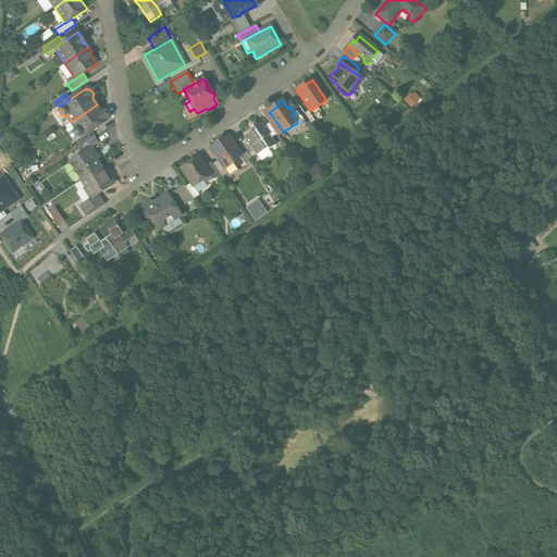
[(97,104),(72,122),(76,128),(74,130),(74,134),(76,136),(79,137),(81,139),(91,132),(108,121),(108,120),(108,115),(106,112),(101,111),(97,104)]
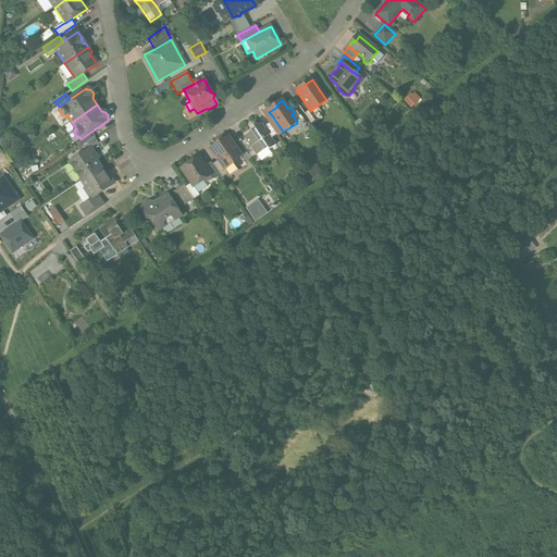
[(314,108),(310,111),(310,110),(305,114),(312,125),(322,119),(314,108)]
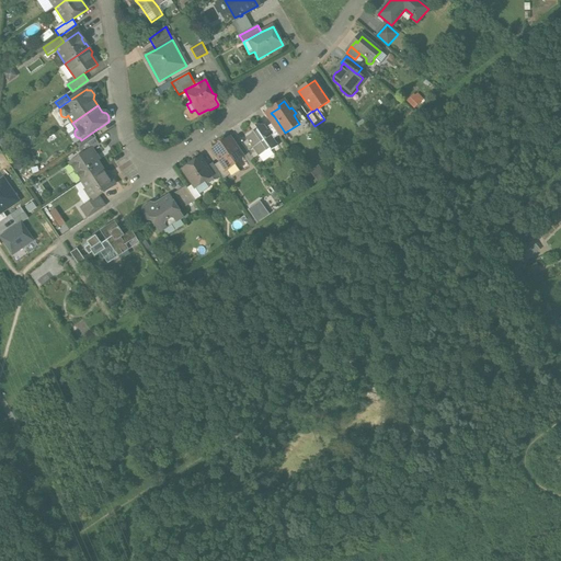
[(272,125),(277,133),(283,129),(274,116),(268,121),(272,125)]
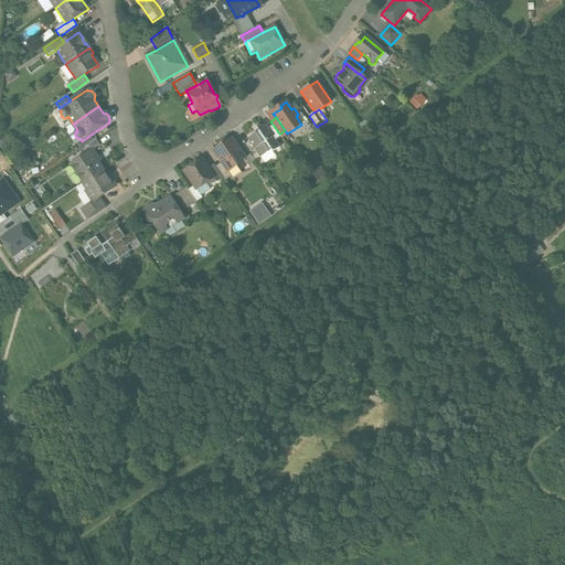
[(274,126),(268,129),(275,140),(281,137),(279,134),(274,126)]
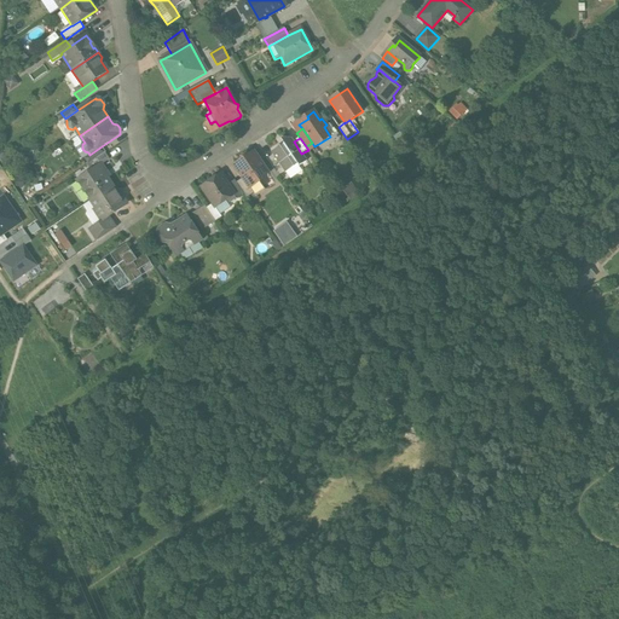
[(291,139),(281,139),(284,144),(271,152),(285,173),(298,165),(299,167),(307,162),(301,154),(294,142),(291,139)]
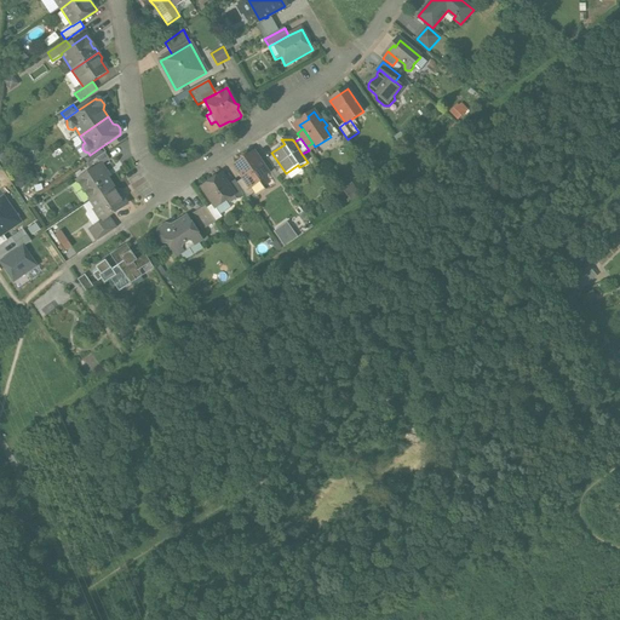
[(102,147),(90,155),(95,161),(105,154),(105,153),(102,147)]
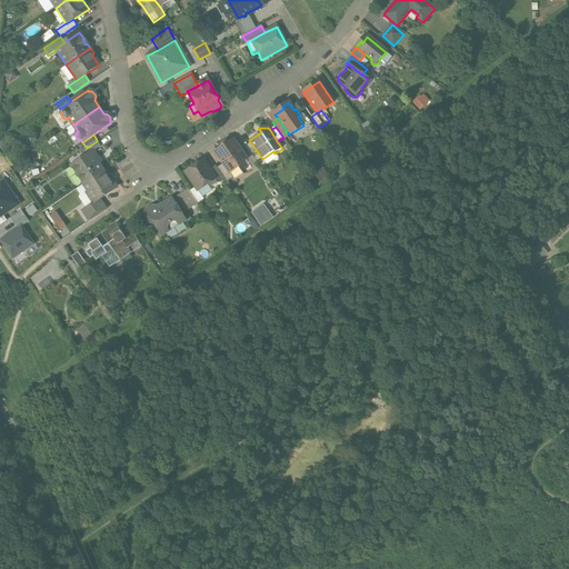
[(233,140),(216,152),(223,165),(230,173),(240,167),(239,165),(247,159),(233,140)]
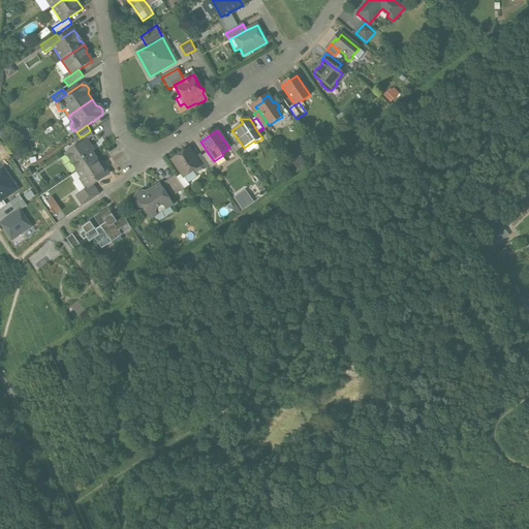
[(81,137),(74,142),(78,147),(87,141),(93,136),(90,131),(81,137)]
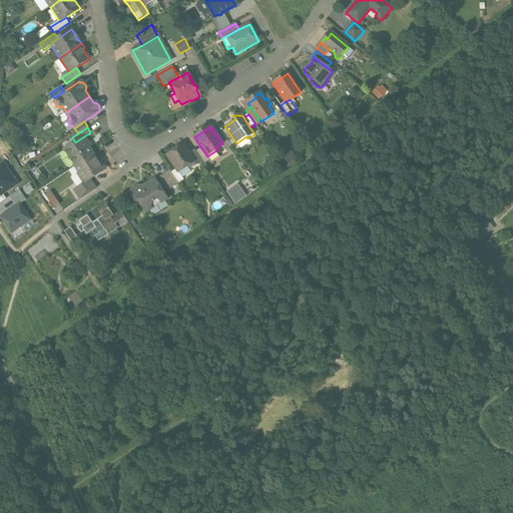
[(75,142),(64,149),(75,166),(93,154),(86,144),(88,142),(84,136),(75,142)]
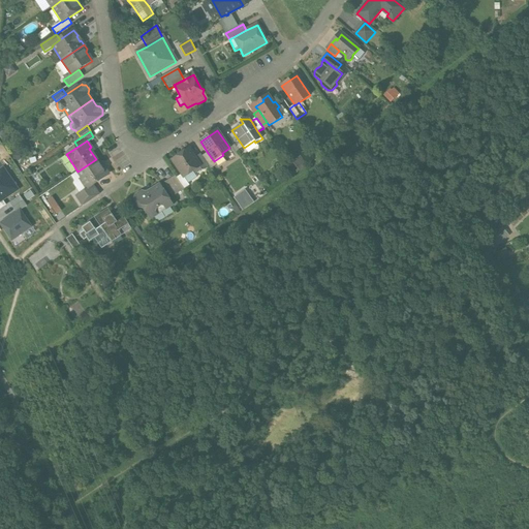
[(189,149),(173,160),(183,176),(189,172),(192,172),(200,166),(194,158),(189,149)]
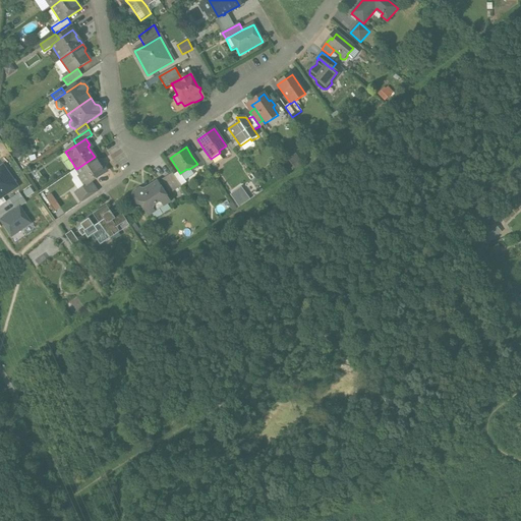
[(205,151),(199,154),(206,164),(208,167),(213,163),(214,163),(211,159),(205,151)]
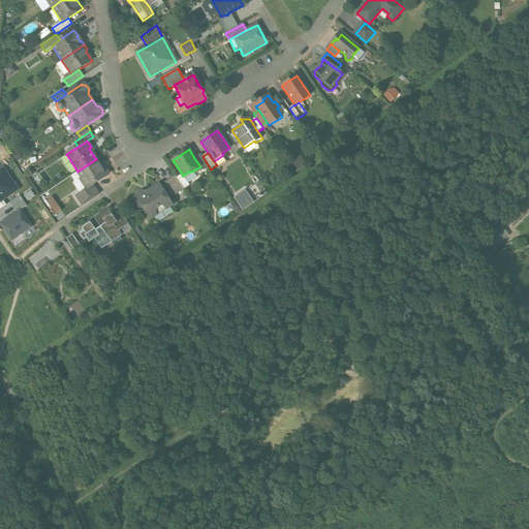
[(200,154),(194,158),(200,166),(204,170),(209,166),(203,156),(200,154)]
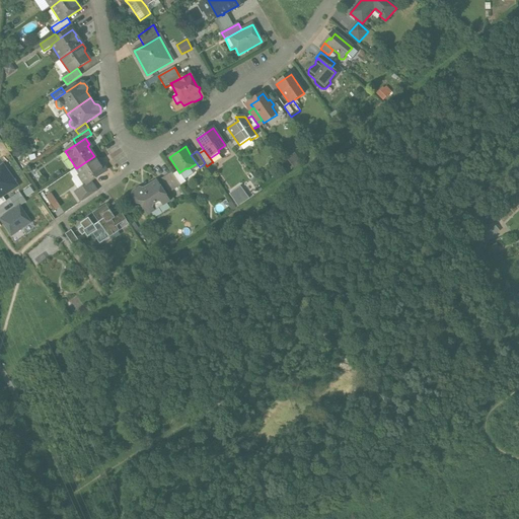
[(94,156),(76,168),(80,174),(78,175),(84,186),(85,186),(90,181),(106,171),(101,164),(99,165),(94,156)]
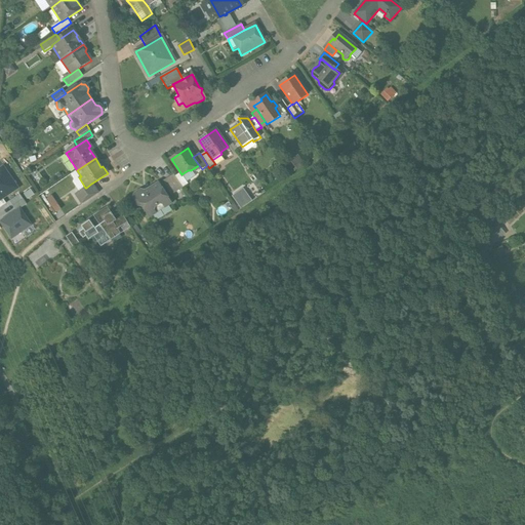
[(0,200),(3,199),(17,189),(7,173),(3,176),(0,171),(0,200)]
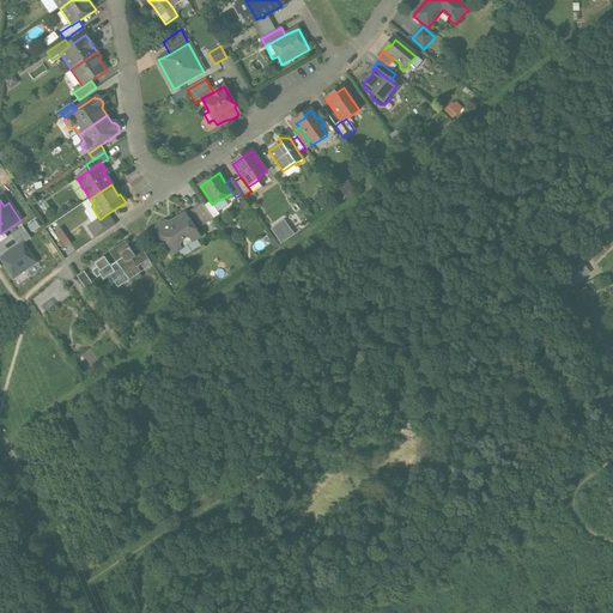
[(204,204),(190,212),(201,228),(214,219),(204,204)]
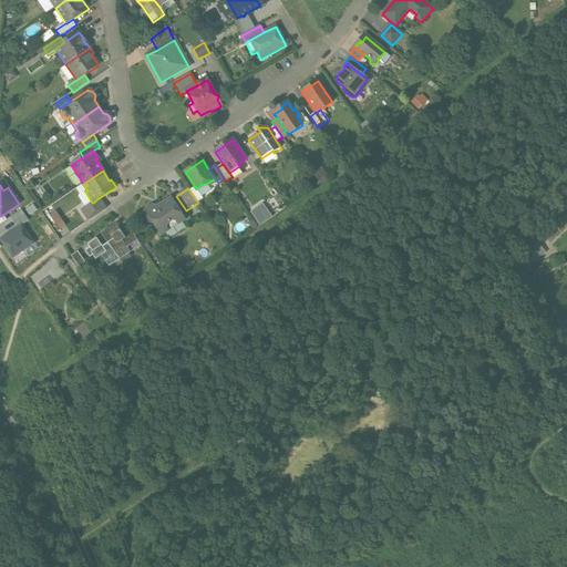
[(106,209),(99,198),(93,203),(92,203),(82,209),(90,220),(106,209)]
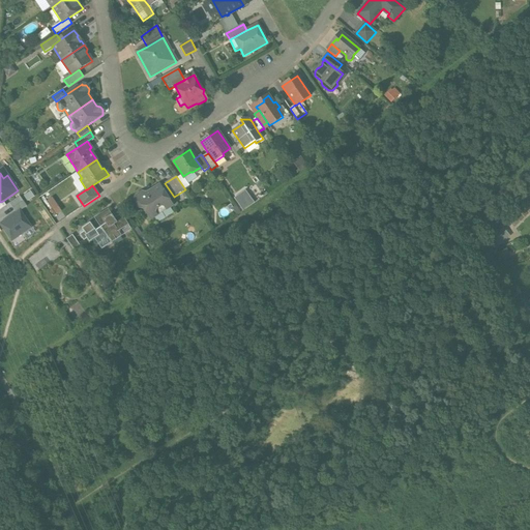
[(160,186),(147,195),(142,194),(137,197),(136,202),(139,207),(144,208),(156,228),(178,214),(160,186)]
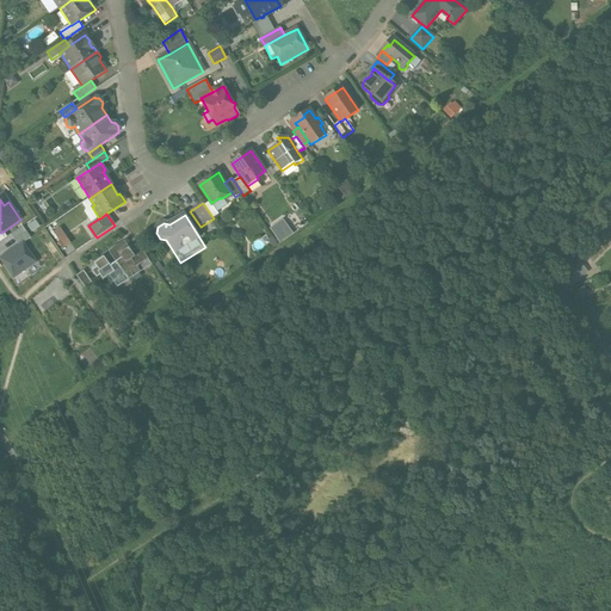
[(281,242),(294,234),(283,218),(270,227),(281,242)]
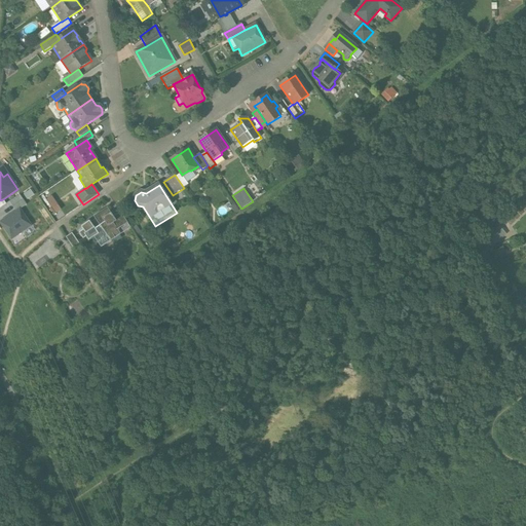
[(24,200),(20,195),(9,202),(13,208),(24,200)]
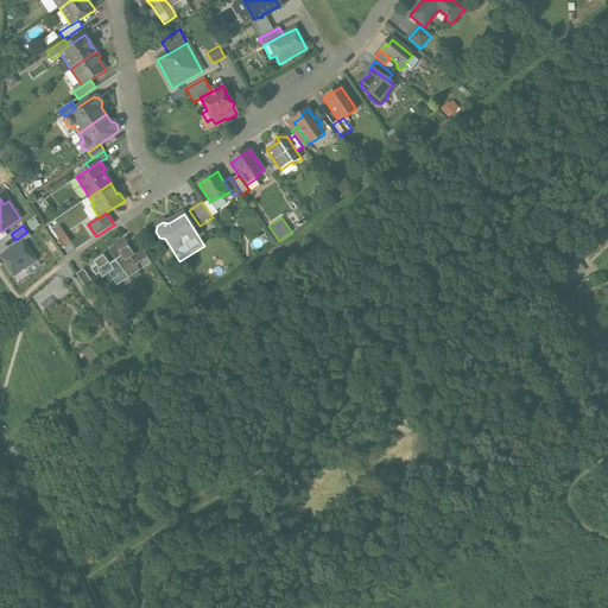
[(124,240),(108,251),(111,254),(105,258),(103,255),(94,263),(96,266),(92,270),(96,277),(100,274),(102,279),(109,274),(116,286),(140,271),(137,266),(139,264),(131,251),(133,249),(131,245),(128,247),(124,240)]
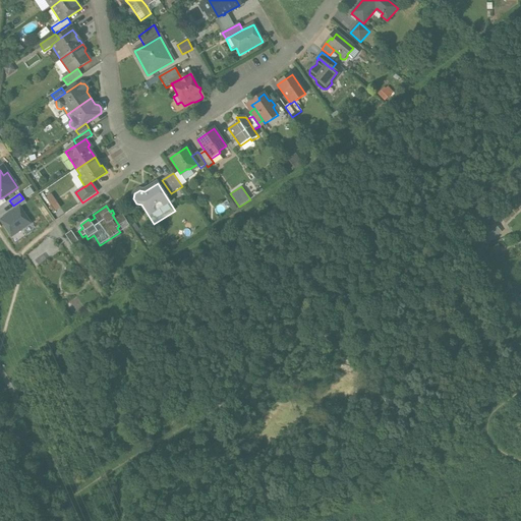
[(31,224),(19,208),(1,221),(12,237),(31,224)]
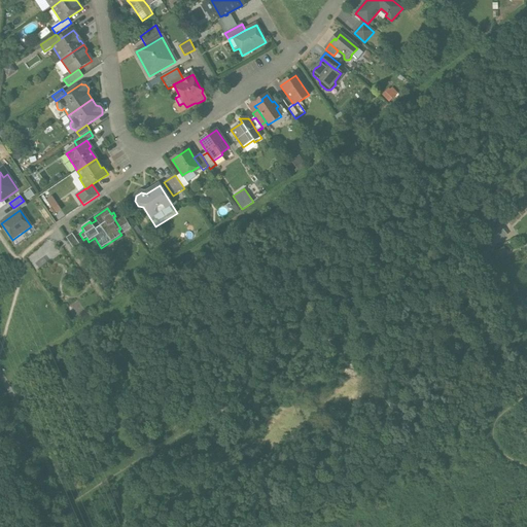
[(115,216),(113,217),(120,229),(125,233),(131,229),(120,213),(115,216)]
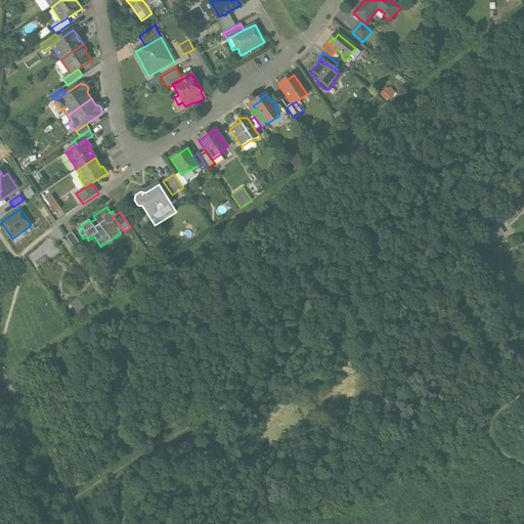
[(492,243),(506,234),(498,223),(485,231),(492,243)]
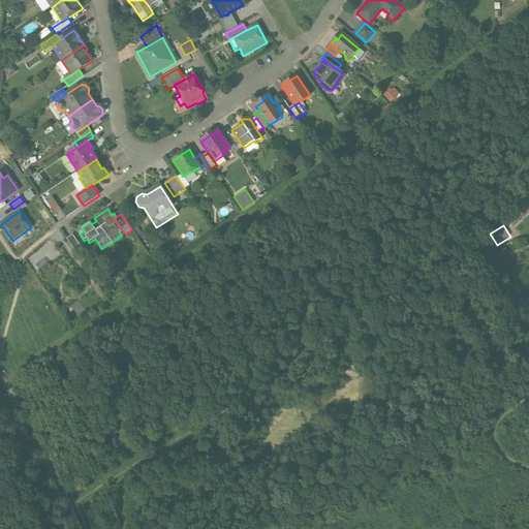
[(72,235),(66,239),(75,252),(82,248),(72,235)]
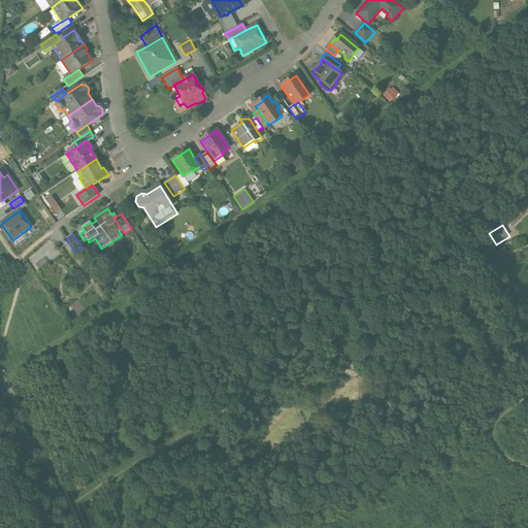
[(505,248),(497,251),(501,259),(508,255),(505,248)]
